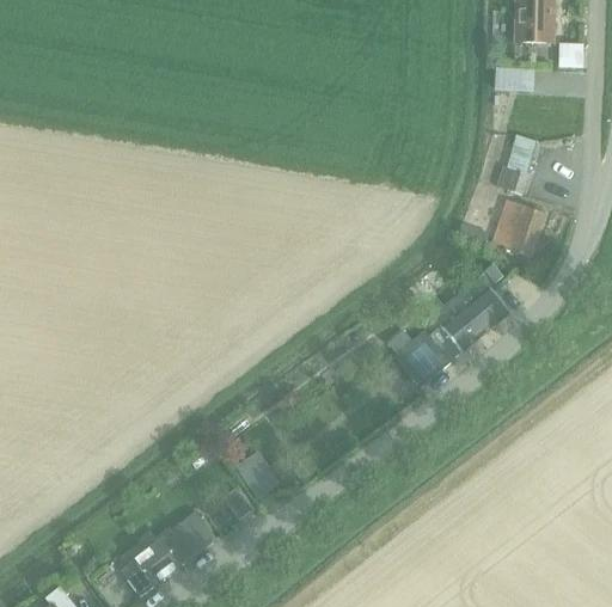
[(515,40),(554,41),(555,0),(514,0),(516,2),(515,40)]
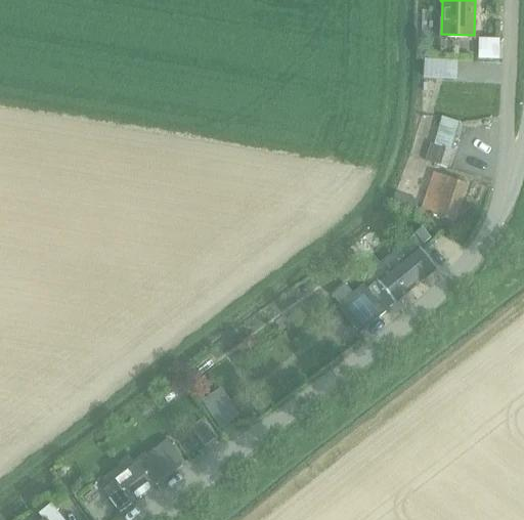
[(446,165),(450,154),(461,120),(442,115),(434,142),(432,152),(433,152),(431,158),(435,159),(434,162),(446,165)]
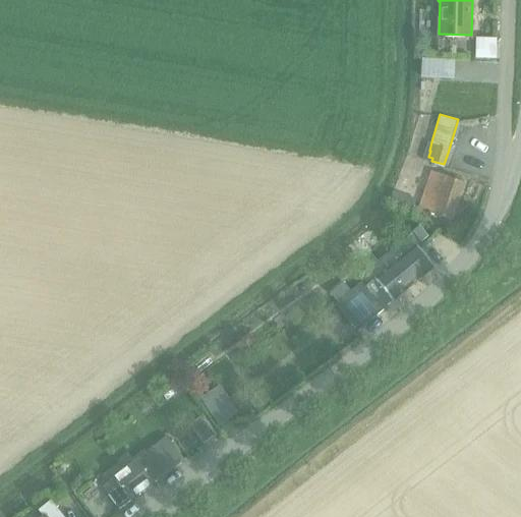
[(451,218),(463,180),(431,169),(419,205),(430,209),(429,210),(451,218)]
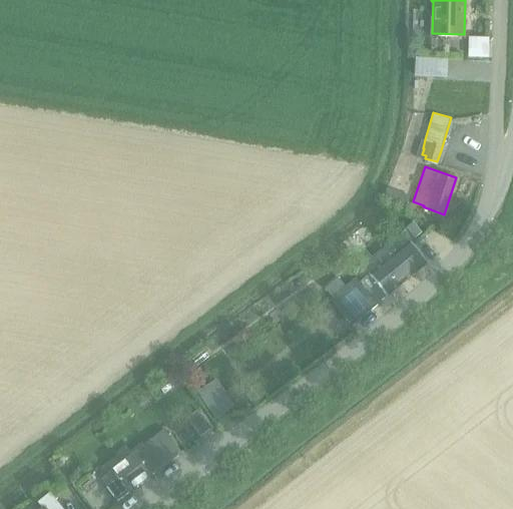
[(386,186),(382,198),(405,206),(409,194),(386,186)]
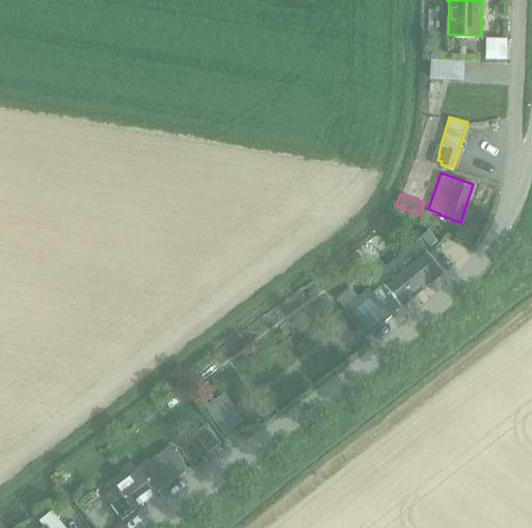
[(429,230),(422,236),(430,246),(437,240),(429,230)]
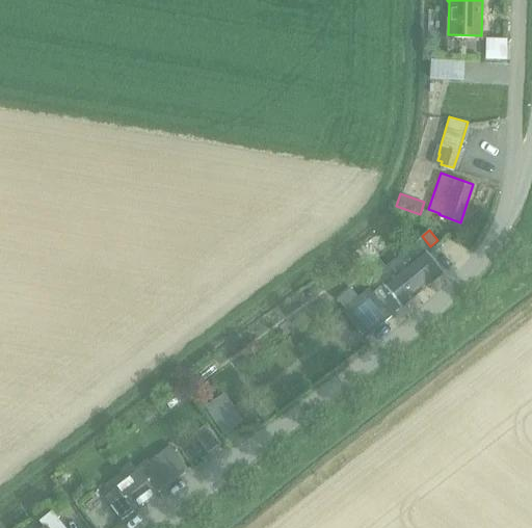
[(425,248),(374,290),(370,286),(343,309),(365,336),(415,294),(444,270),(425,248)]
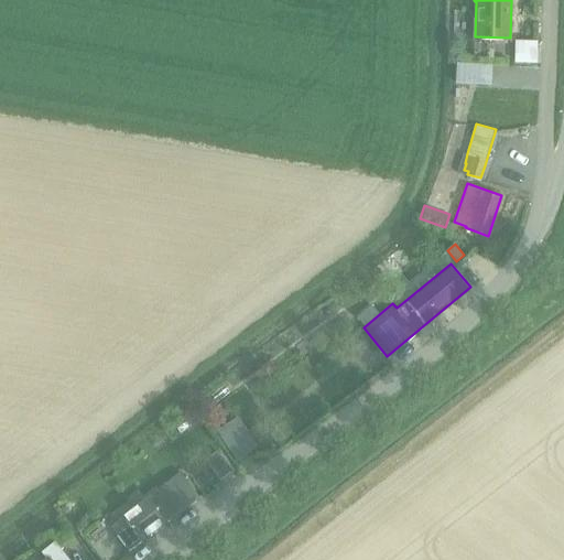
[(238,415),(217,429),(237,459),(259,444),(238,415)]
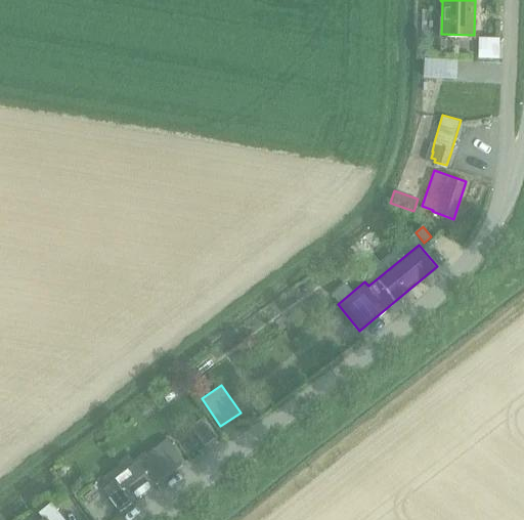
[(193,436),(184,442),(188,449),(198,442),(193,436)]
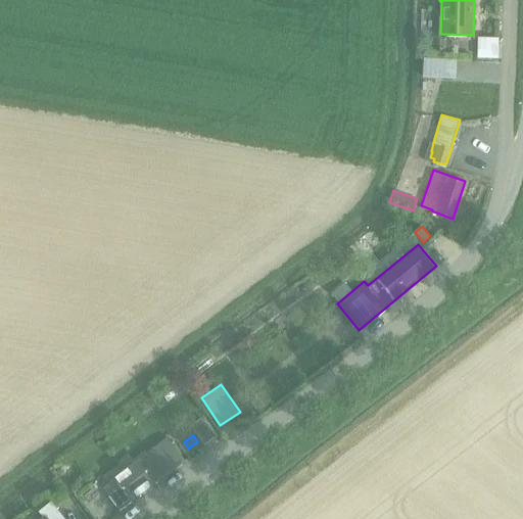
[(103,485),(117,505),(121,508),(185,460),(168,437),(103,485)]
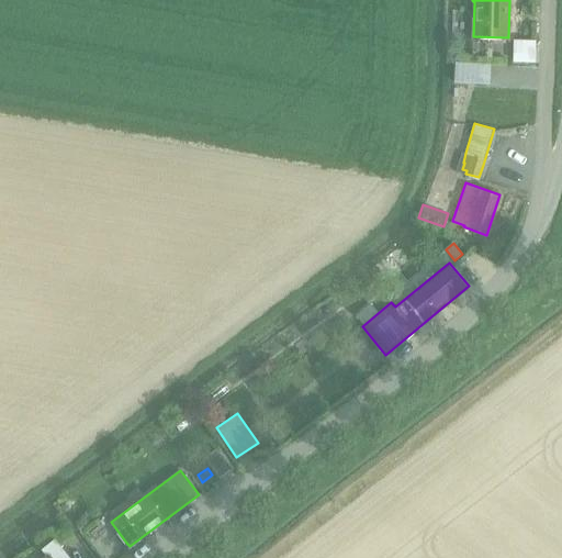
[(70,557),(55,538),(43,548),(48,555),(44,557),(70,557)]
